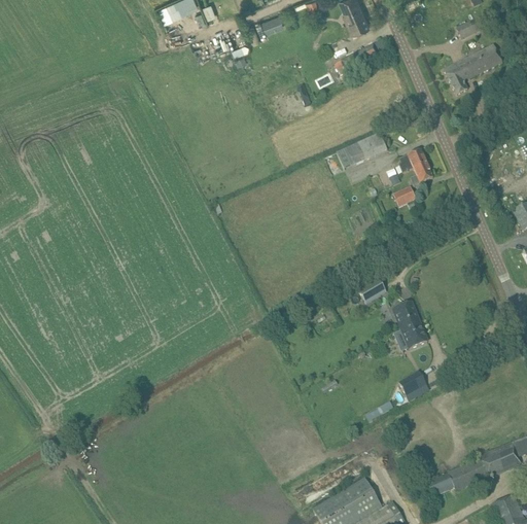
[(173,16),(199,6),(196,0),(172,0),(167,2),(173,16)]
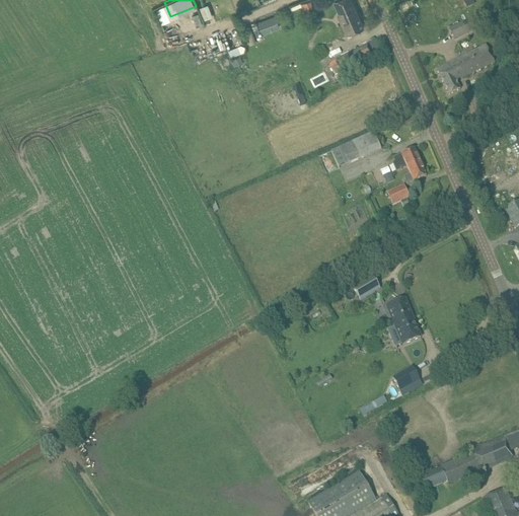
[(346,32),(354,29),(364,25),(352,0),(335,0),(340,13),(338,13),(346,32)]
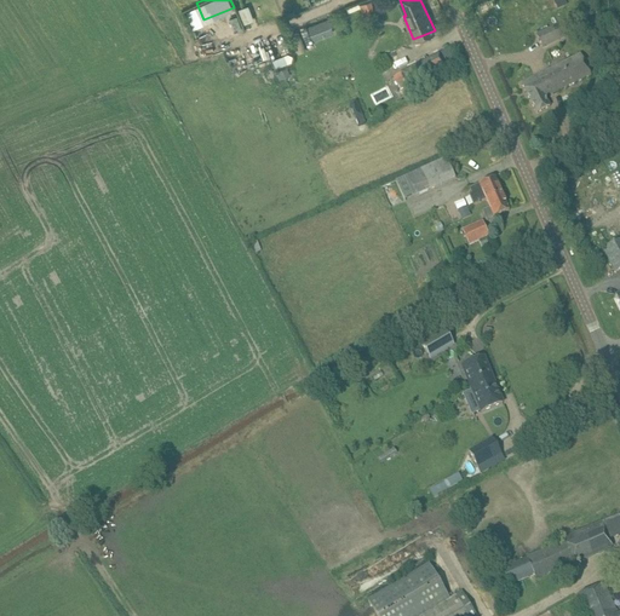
[(245,21),(256,17),(251,1),(240,5),(245,21)]
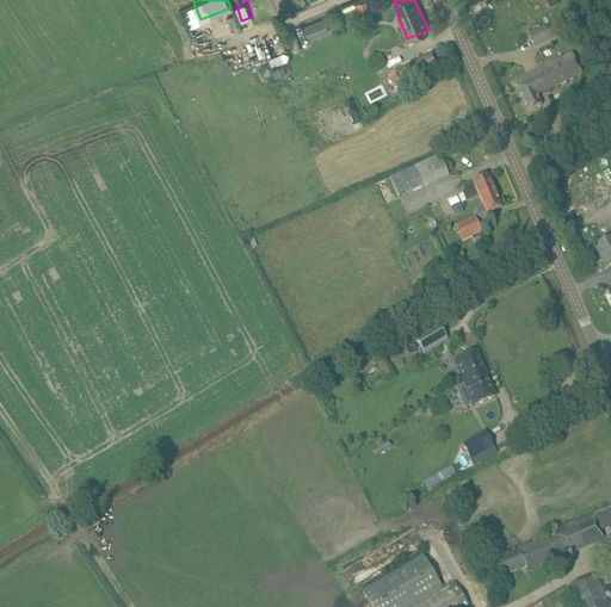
[(234,12),(227,14),(232,28),(239,25),(234,12)]
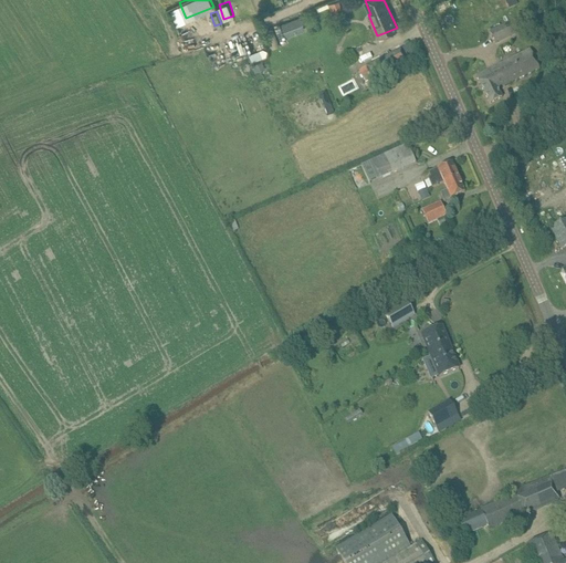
[(300,13),(281,21),(286,34),(305,28),(300,13)]
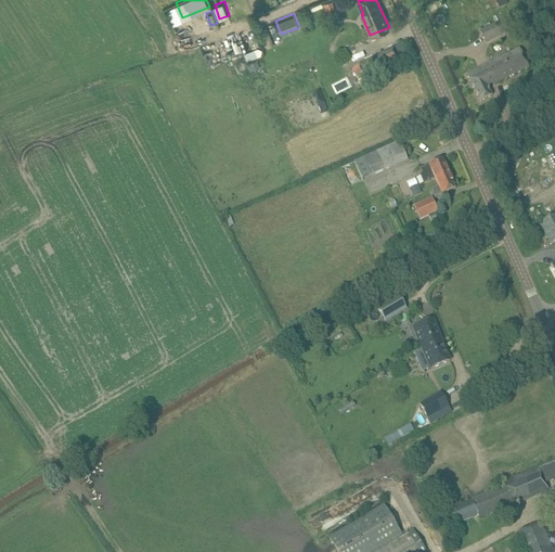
[(493,22),(479,28),(486,41),(499,35),(493,22)]
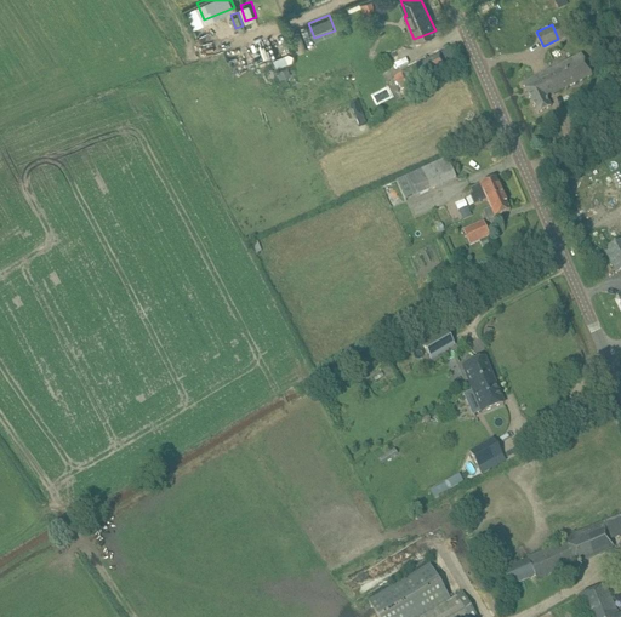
[(240,45),(226,49),(228,60),(243,57),(240,45)]
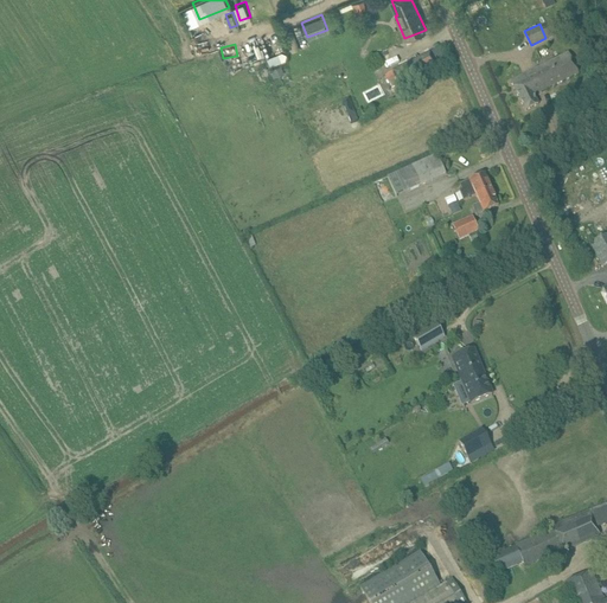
[(410,81),(448,62),(439,44),(385,71),(396,92),(411,84),(410,81)]
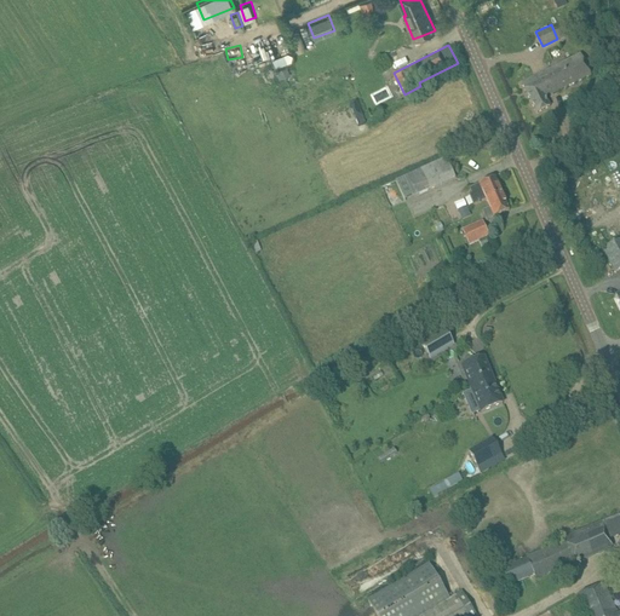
[(580,51),(541,70),(552,91),(591,73),(580,51)]
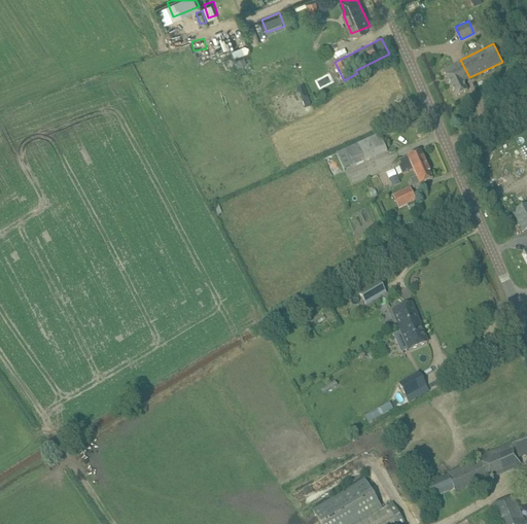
[(456,94),(465,90),(467,88),(464,80),(469,77),(460,60),(443,68),(456,94)]
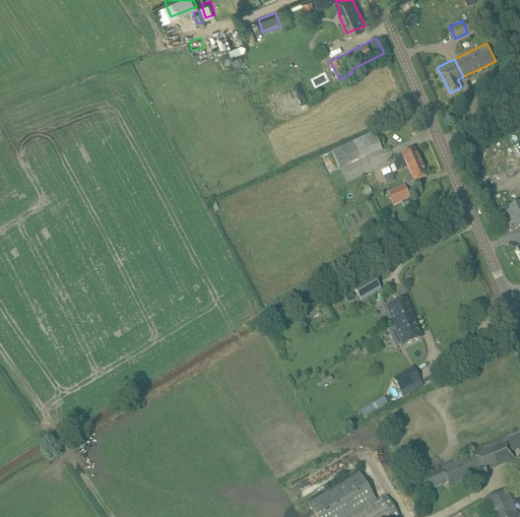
[(299,82),(293,85),(300,104),(306,102),(299,82)]
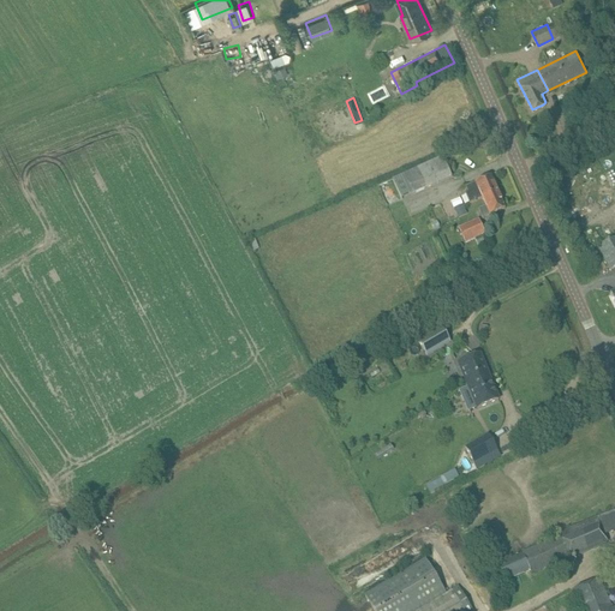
[(442,154),(402,172),(412,192),(452,174),(442,154)]
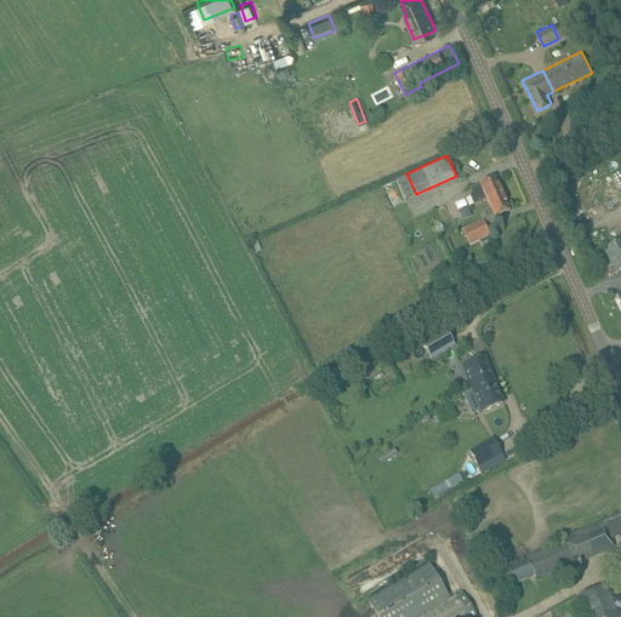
[(616,200),(620,198),(620,166),(620,167),(602,175),(604,181),(588,187),(587,183),(580,187),(586,203),(605,194),(608,198),(614,195),(616,200)]
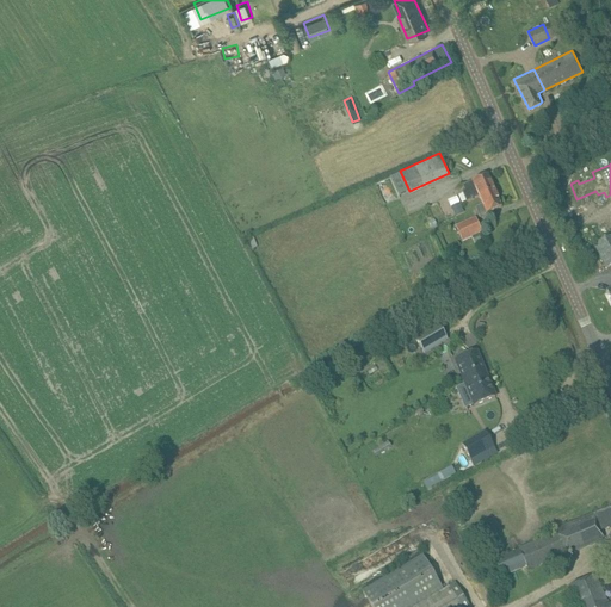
[(464,187),(462,189),(467,199),(479,193),(494,186),(487,172),(476,177),(462,183),(464,187)]
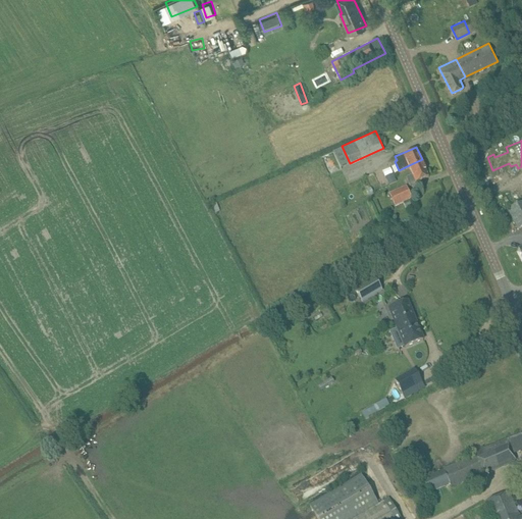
[(412,172),(406,175),(410,183),(416,180),(419,178),(428,174),(422,159),(409,165),(412,172)]
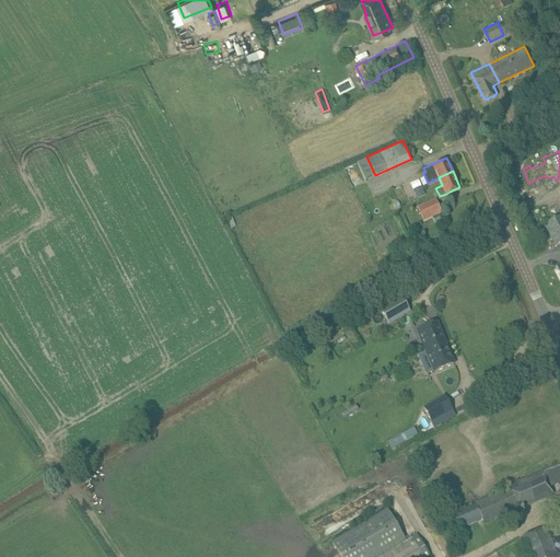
[(418,195),(426,192),(421,184),(415,187),(418,195)]
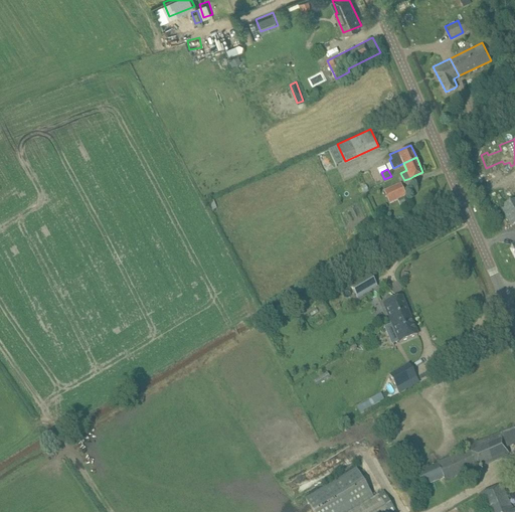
[(389,200),(405,194),(400,181),(384,188),(389,200)]
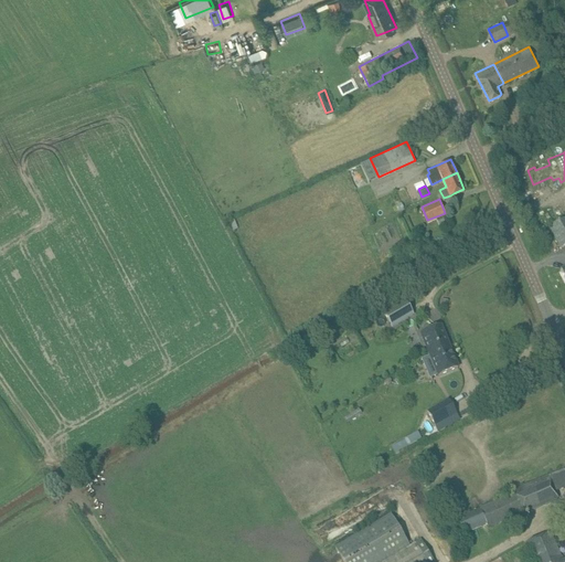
[(240,226),(234,215),(227,220),(232,230),(240,226)]
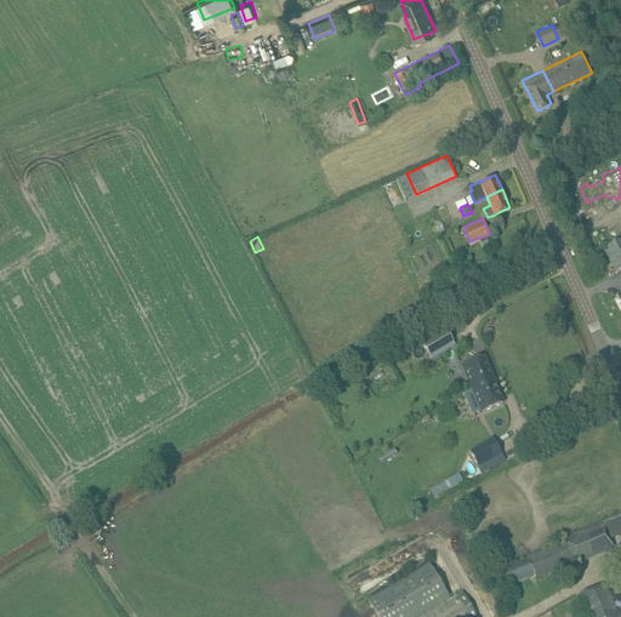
[(620,236),(605,245),(617,269),(620,267),(620,236)]
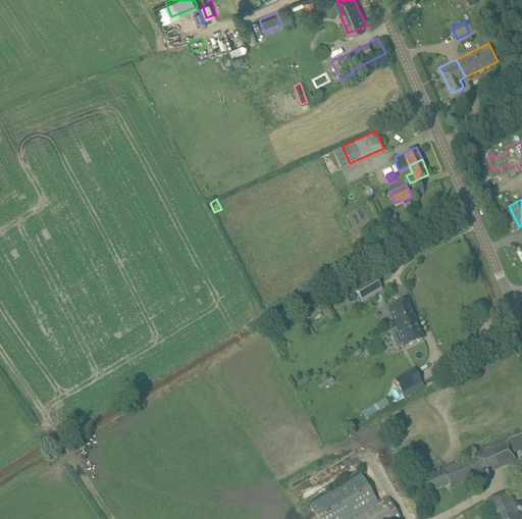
[(382,228),(380,224),(367,231),(369,236),(382,228)]
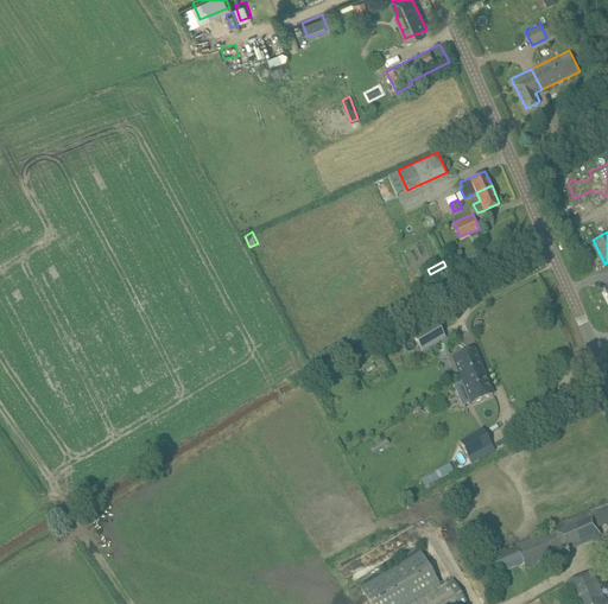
[(423,348),(444,336),(436,320),(415,332),(423,348)]
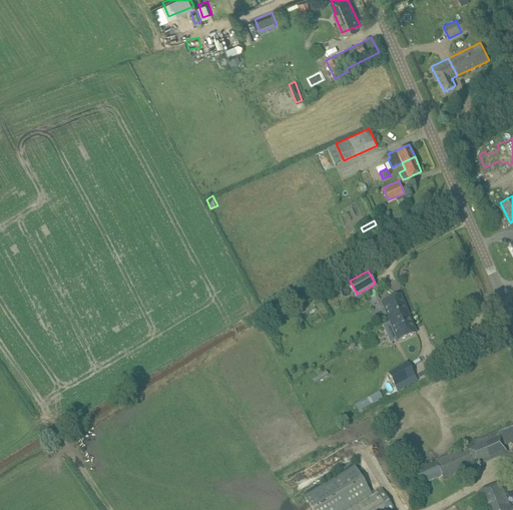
[(400,293),(383,301),(390,320),(408,312),(400,293)]
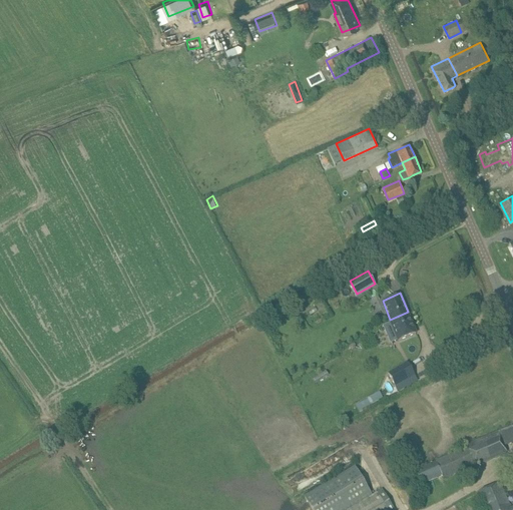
[(391,320),(383,323),(388,334),(395,331),(398,337),(398,339),(416,331),(408,312),(390,320),(391,320)]
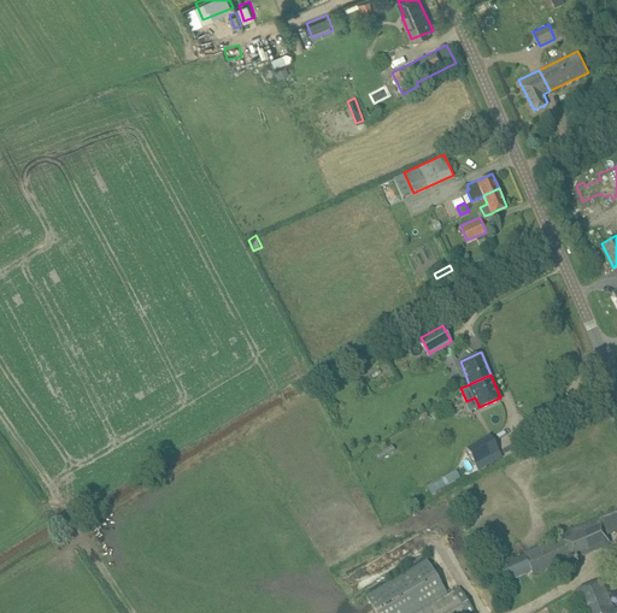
[(489,434),(466,446),(475,461),(498,449),(489,434)]
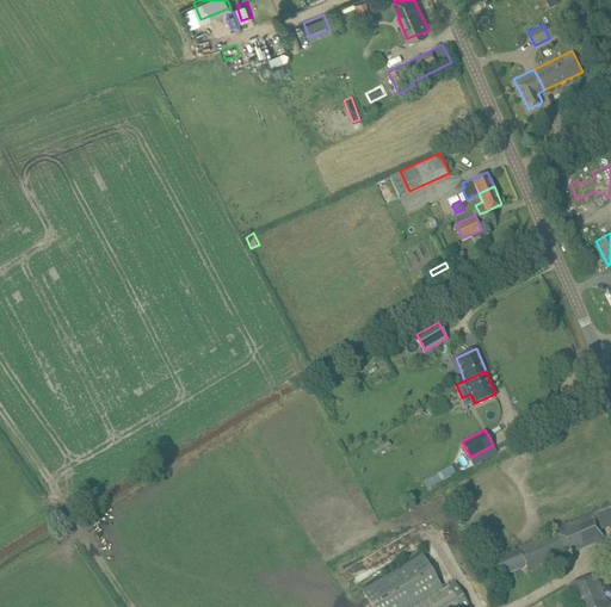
[(388,439),(372,450),(376,453),(390,444),(388,439)]
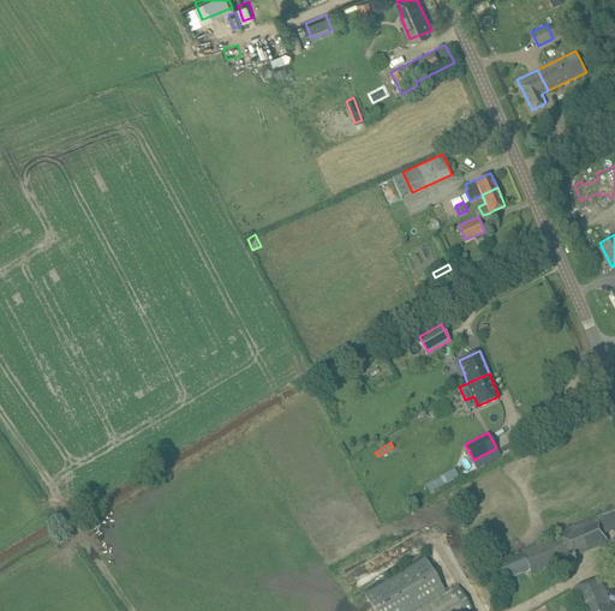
[(455,468),(441,475),(445,481),(459,473),(455,468)]
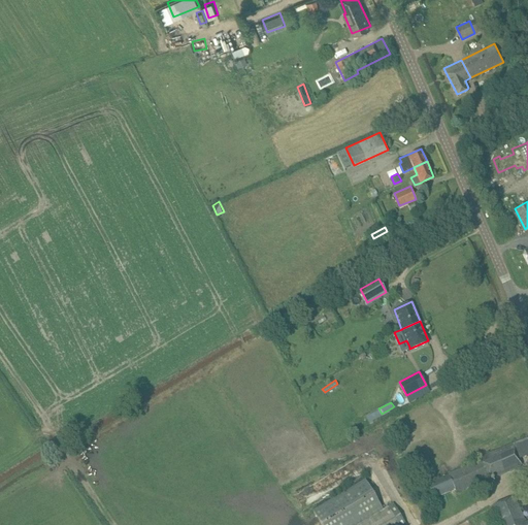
[(375,404),(365,409),(367,413),(377,407),(375,404)]
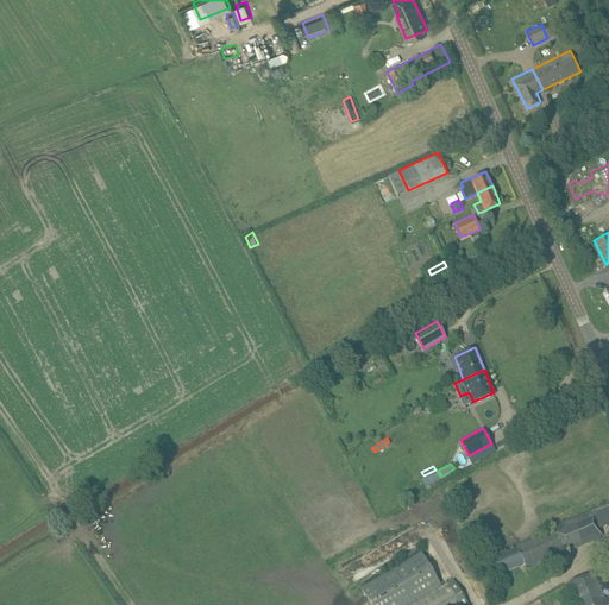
[(437,470),(422,478),(426,485),(440,477),(437,471),(437,470)]
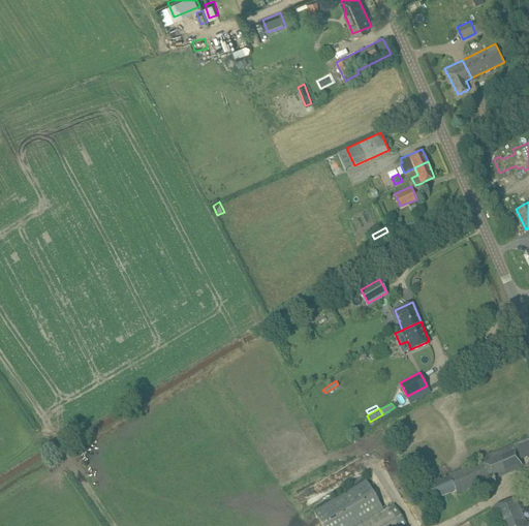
[(450,489),(456,488),(456,489),(485,477),(487,480),(489,478),(489,477),(522,464),(520,458),(528,454),(528,438),(528,436),(479,456),(480,459),(428,482),(434,497),(450,490),(450,489)]
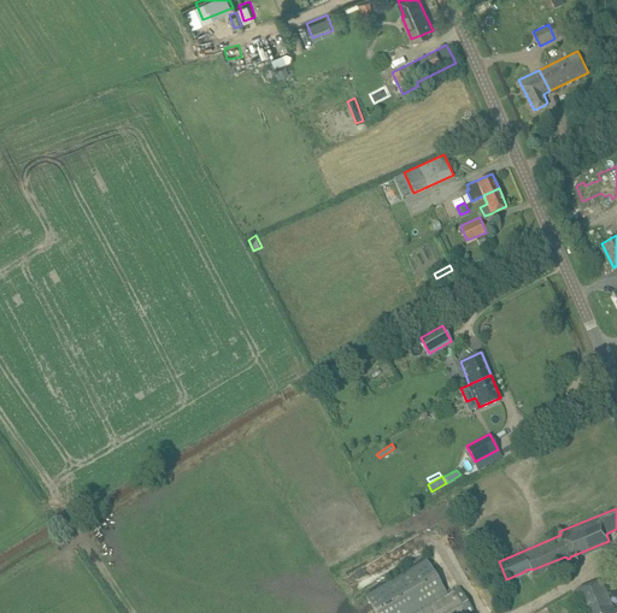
[(499,558),(489,534),(482,536),(493,560),(499,558)]
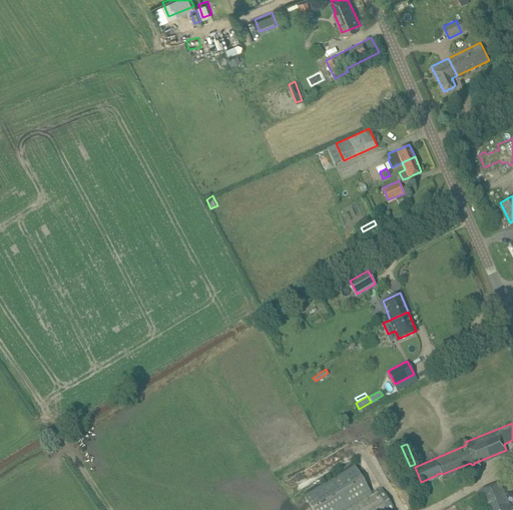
[(376,490),(372,493),(355,464),(305,494),(314,509),(395,509),(382,486),(376,489),(376,490)]
